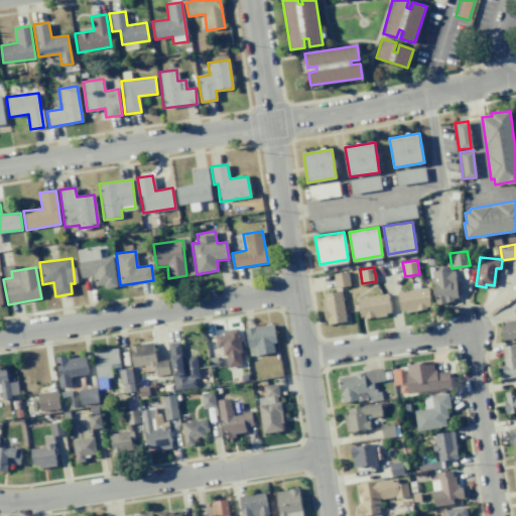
[(431,270),(435,303),(447,302),(447,301),(454,300),(453,297),(458,296),(455,270),(452,270),(450,268),(431,270)]
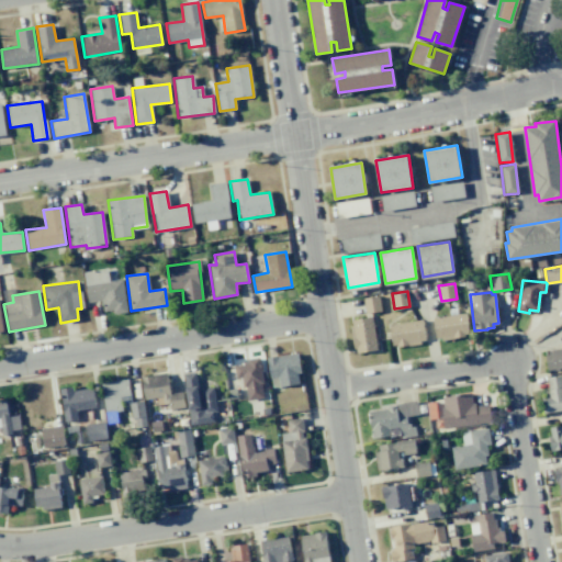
[(363,298),(379,295),(381,310),(366,313),(363,298)]
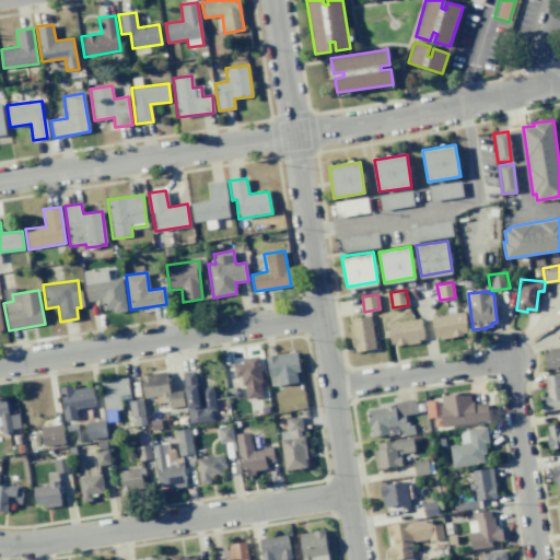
[(431,316),(464,312),(467,331),(463,333),(463,335),(440,339),(440,336),(434,337),(431,316)]
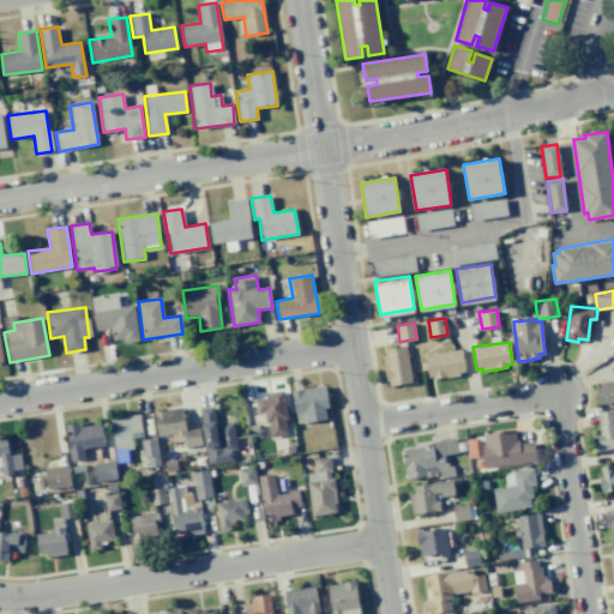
[(384,349),(407,345),(413,381),(390,385),(389,380),(386,380),(383,355),(385,355),(384,349)]
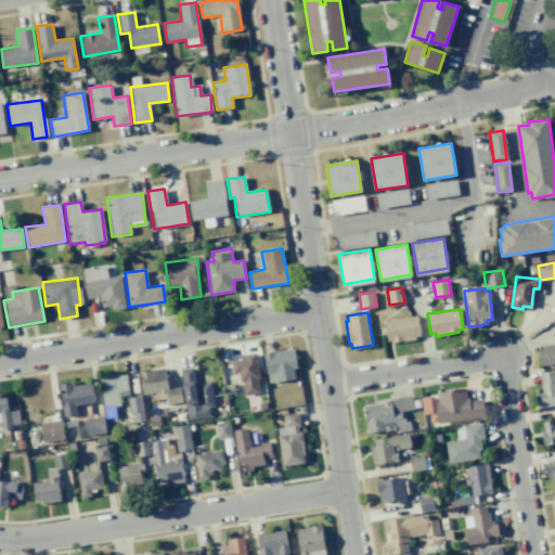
[(385,320),(417,315),(421,335),(416,336),(416,339),(394,343),(394,340),(388,340),(385,320)]
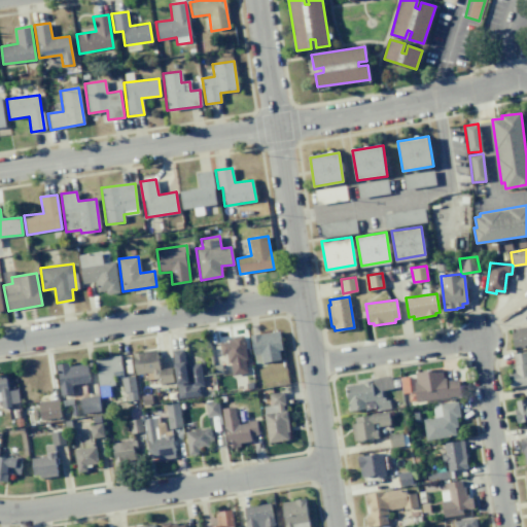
[(514,347),(526,344),(526,326),(515,328),(515,331),(512,332),(514,347)]
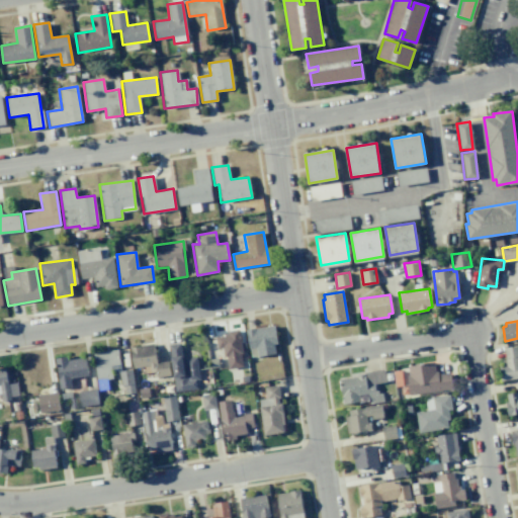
[(245,330),(250,357),(277,352),(272,325),(245,330)]
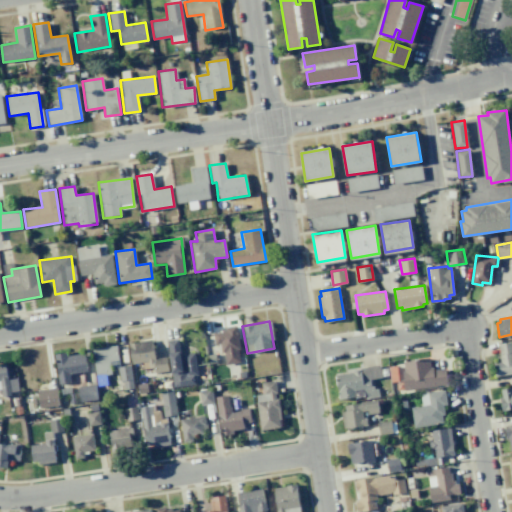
[(213,331),(214,345),(221,344),(224,364),(241,362),(236,327),(213,331)]
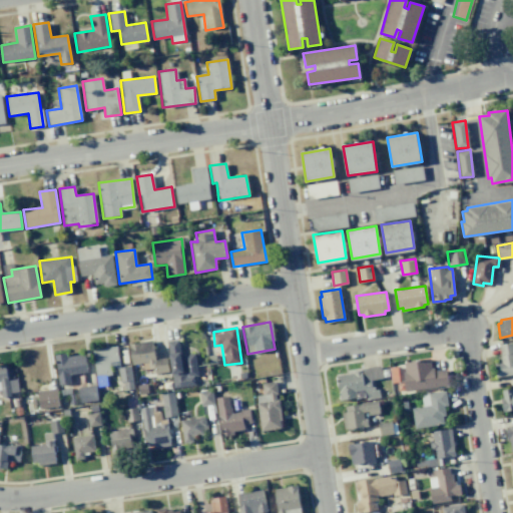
[(194,354),(180,355),(178,340),(167,342),(172,388),(197,385),(194,354)]
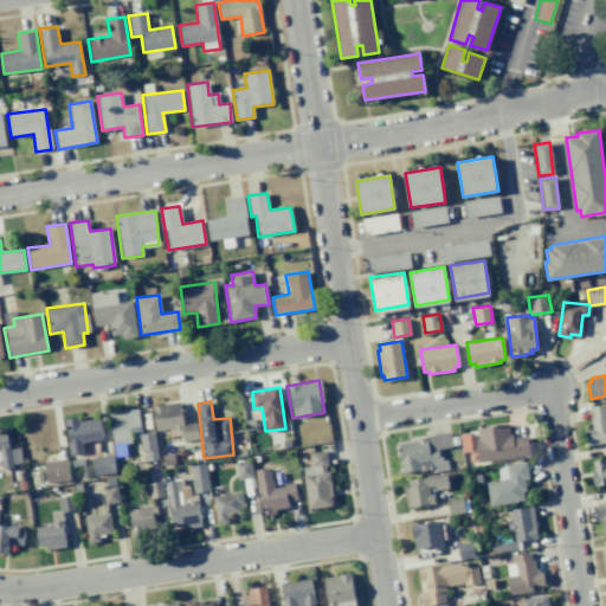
[(152,405),(155,431),(171,430),(171,437),(182,436),(182,442),(199,439),(197,423),(182,424),(180,403),(152,405)]
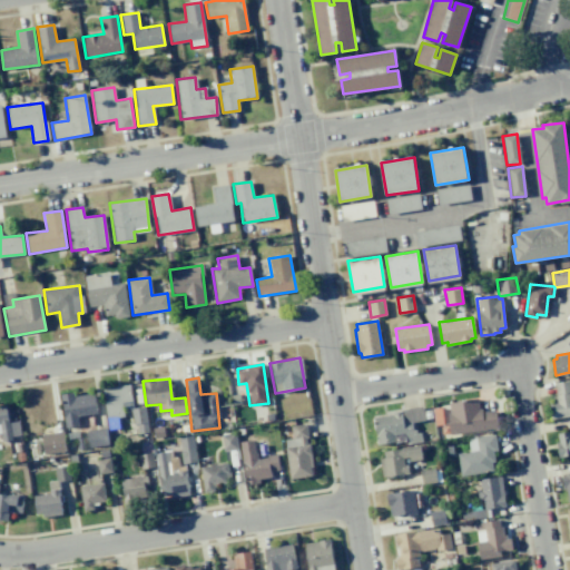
[(553,383),(556,396),(548,397),(551,419),(569,415),(569,380),(553,383)]
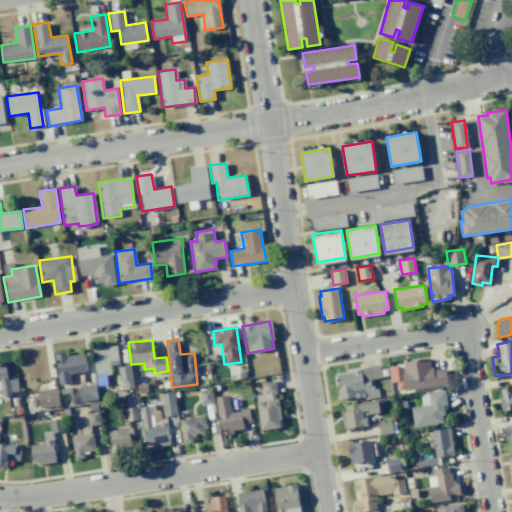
[(118,360),(115,345),(92,349),(96,374),(110,372),(109,361),(118,360)]
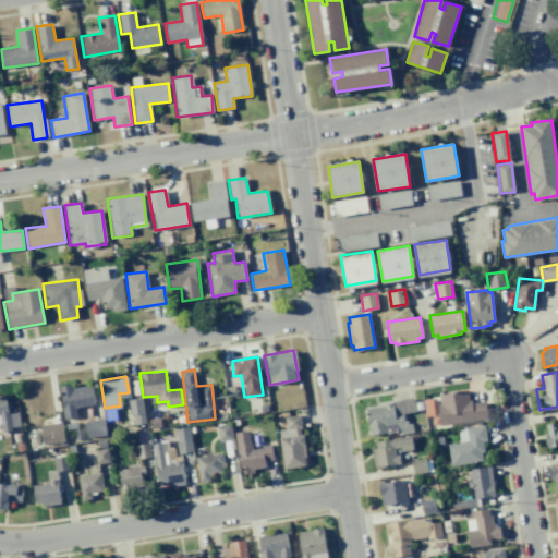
[(63,419),(76,417),(75,408),(94,405),(92,385),(60,387),(63,419)]
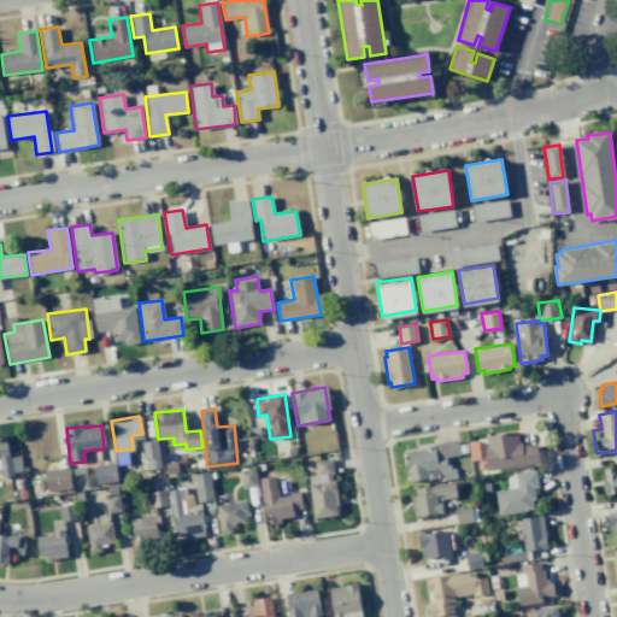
[(539,463),(536,444),(519,446),(517,432),(482,436),(488,470),(539,463)]
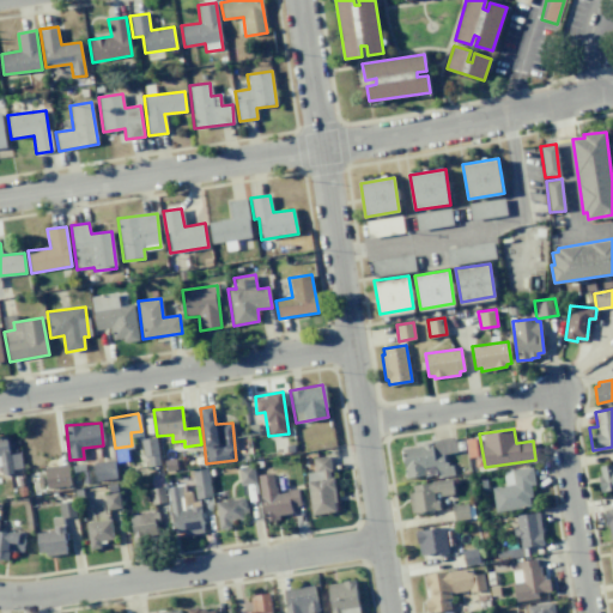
[(19,453),(10,454),(7,436),(0,436),(0,465),(1,466),(1,473),(22,471),(19,453)]
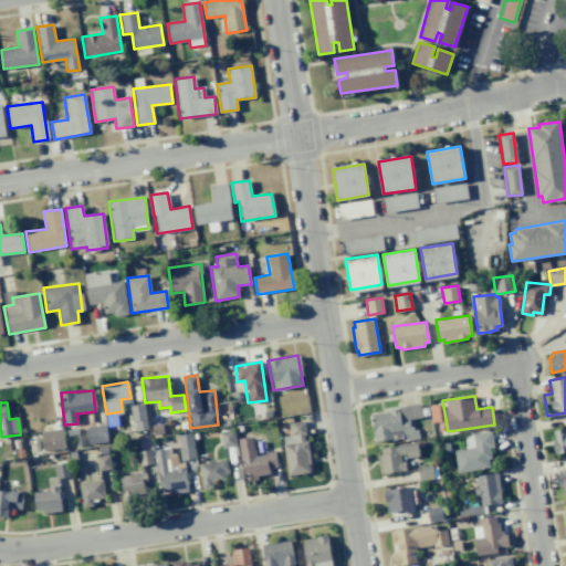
[(135,431),(147,429),(144,404),(132,406),(135,431)]
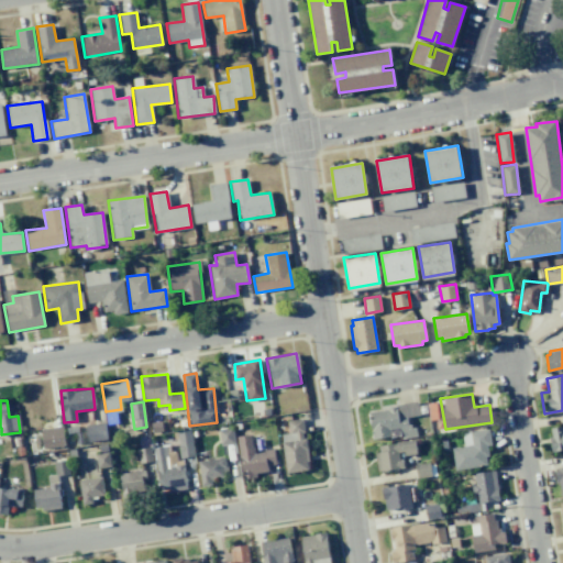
[(368,410),(372,440),(416,434),(415,426),(407,427),(406,417),(419,416),(417,404),(368,410)]
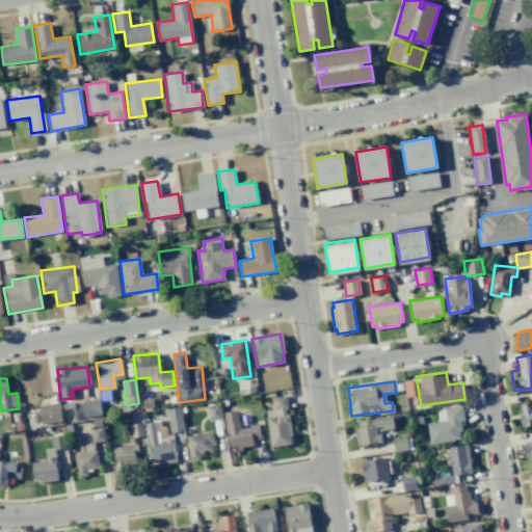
[(270,398),(272,409),(265,410),(270,447),(292,444),(285,396),(270,398)]
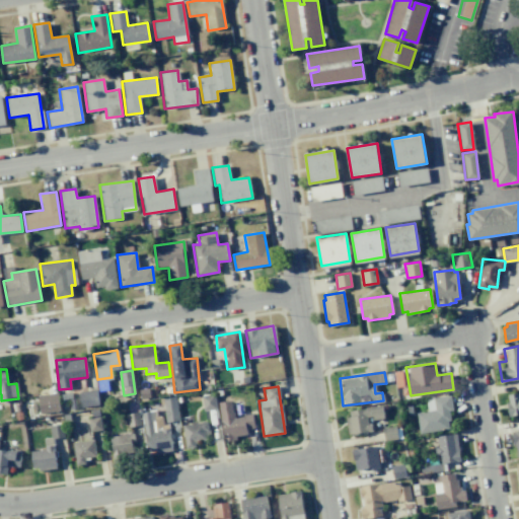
[(81,408),(97,405),(96,390),(79,391),(81,408)]
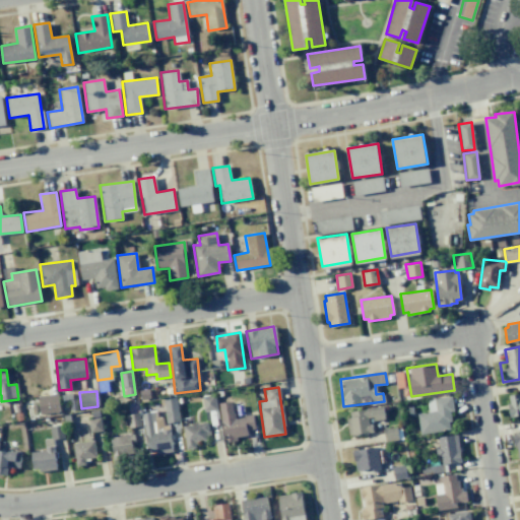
[(519,393),(506,396),(510,417),(519,415),(519,393)]
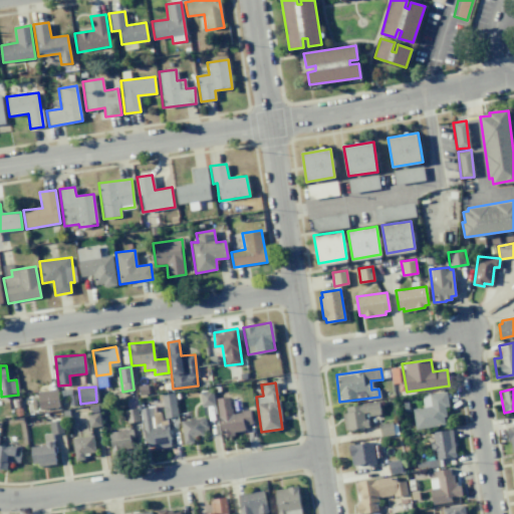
[(58,408),(57,390),(37,392),(39,410),(58,408)]
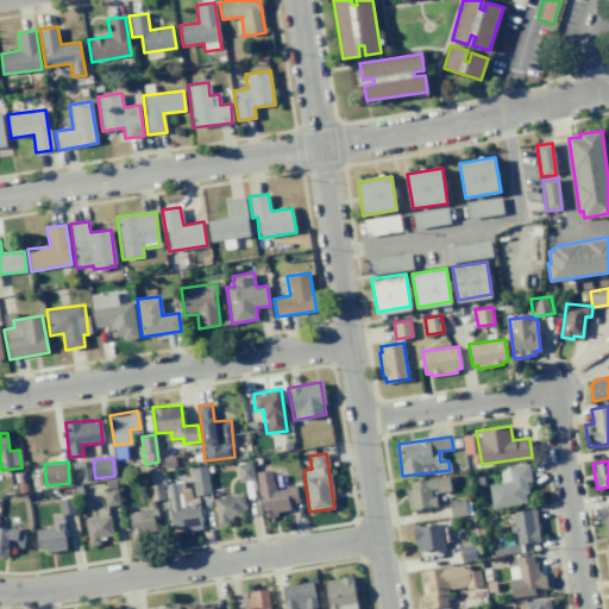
[(498,469),(501,483),(488,485),(493,509),(528,503),(526,483),(531,482),(528,464),(498,469)]
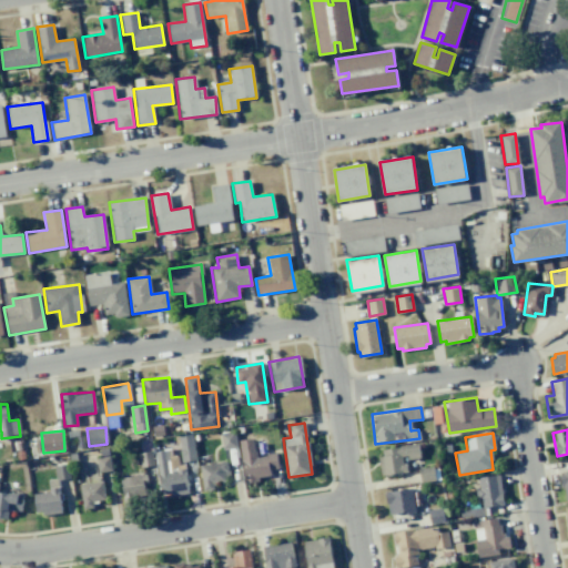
[(182,463),(195,459),(191,434),(178,437),(182,463)]
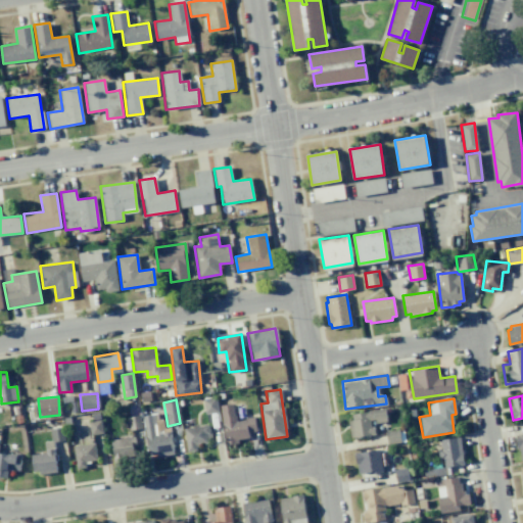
[(220,406),(225,445),(239,443),(238,439),(248,438),(247,433),(255,432),(254,418),(235,420),(233,405),(220,406)]
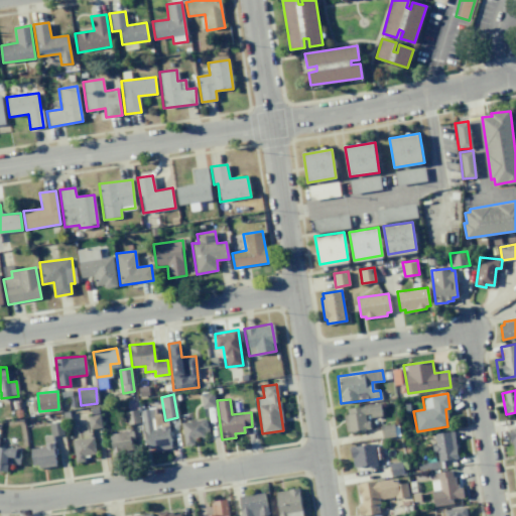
[(347,432),(371,429),(370,417),(381,416),(380,404),(344,407),(347,432)]
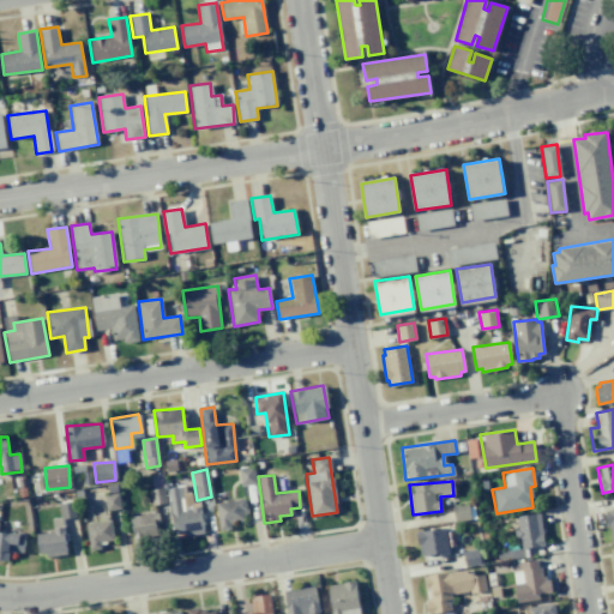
[(203,533),(200,507),(185,509),(182,487),(168,488),(173,536),(203,533)]
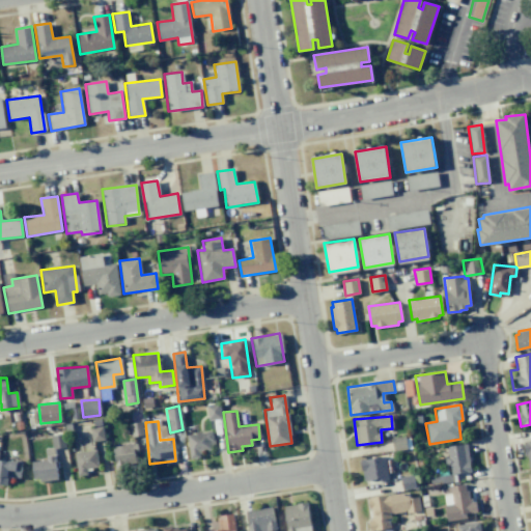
[(143,435),(142,422),(129,423),(130,437),(143,435)]
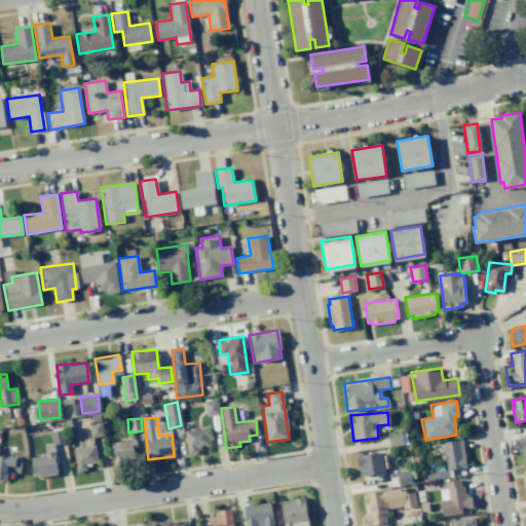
[(89,424),(90,438),(103,436),(102,422),(89,424)]
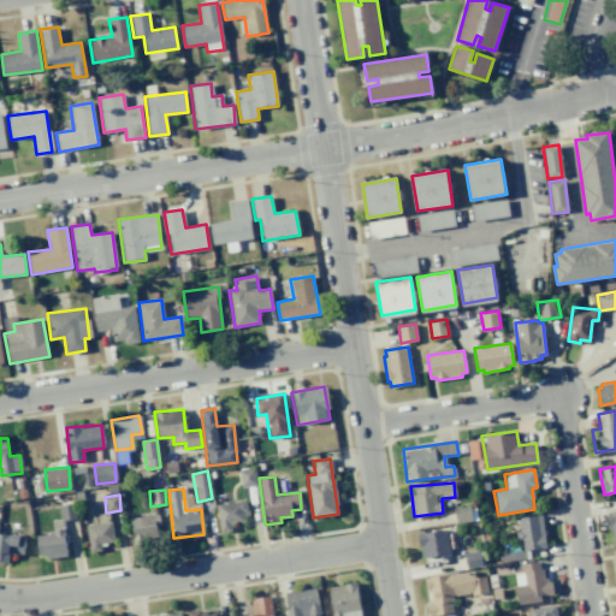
[(217,503),(220,531),(232,529),(231,522),(248,520),(246,501),(217,503)]
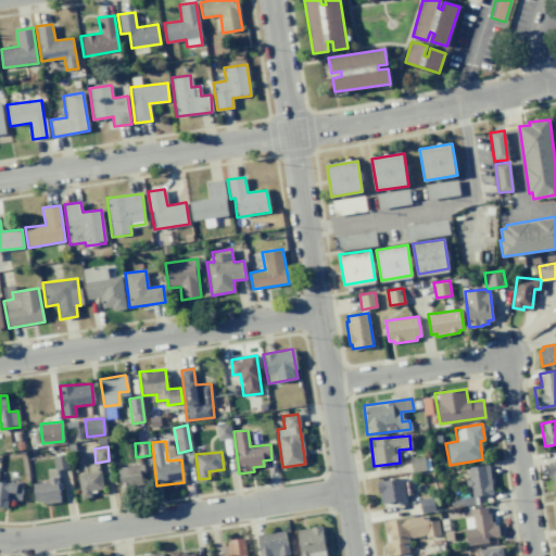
[(492,494),(490,465),(466,467),(468,488),(471,488),(471,496),(492,494)]
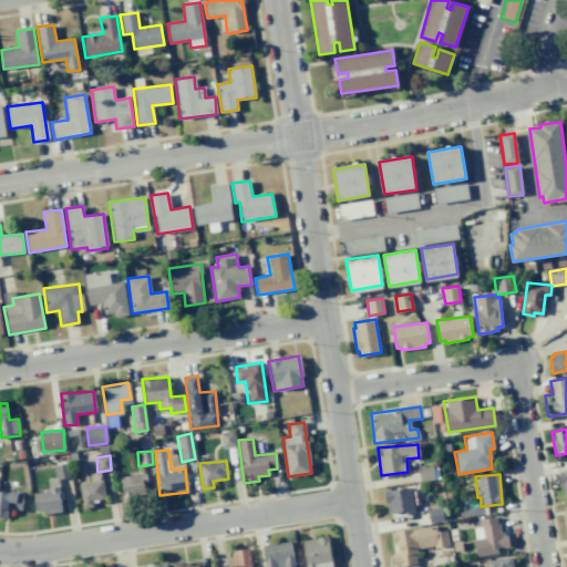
[(145,496),(144,475),(121,476),(122,498),(145,496)]
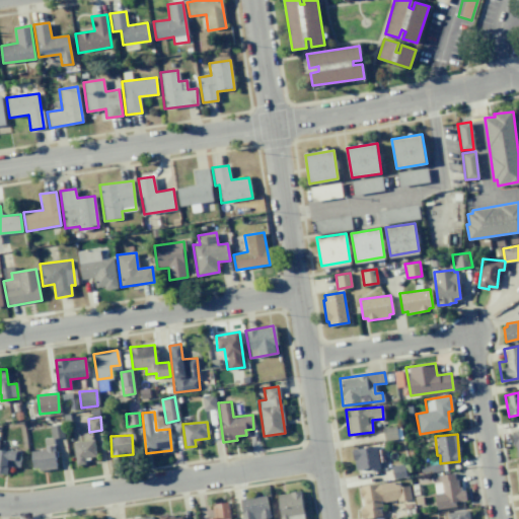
[(84,458),(96,456),(94,439),(72,443),(76,465),(85,463),(84,458)]
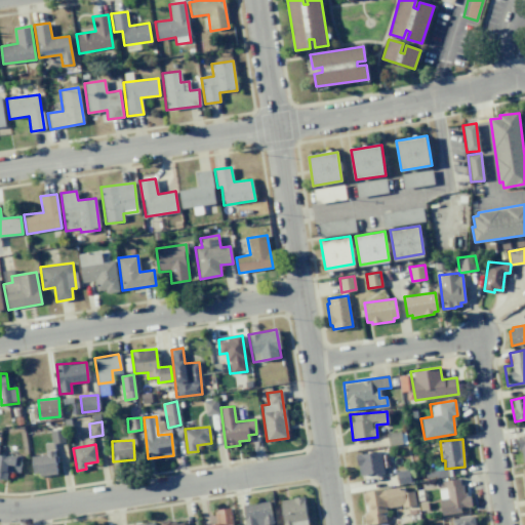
[(355,455),(359,477),(384,473),(379,451),(355,455)]
